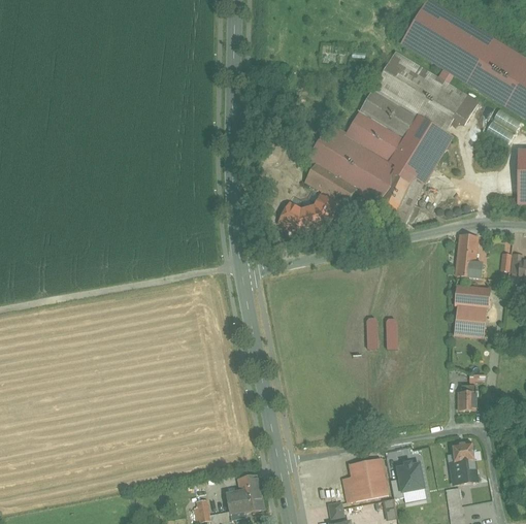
[(525,58),(429,0),(426,0),(399,43),(525,119),(525,58)]
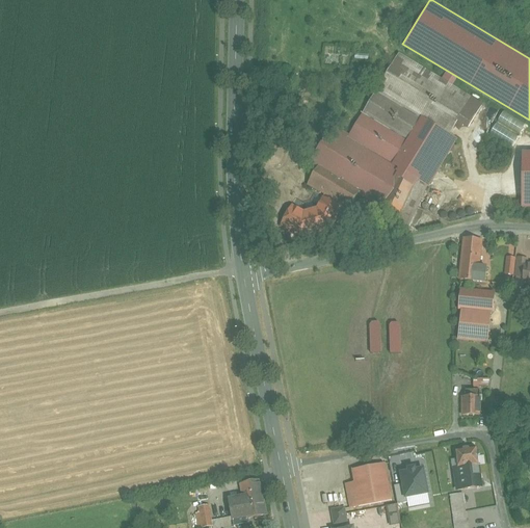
[(348,133),(347,134),(392,161),(392,160),(420,115),(447,131),(469,95),(398,52),(348,133)]
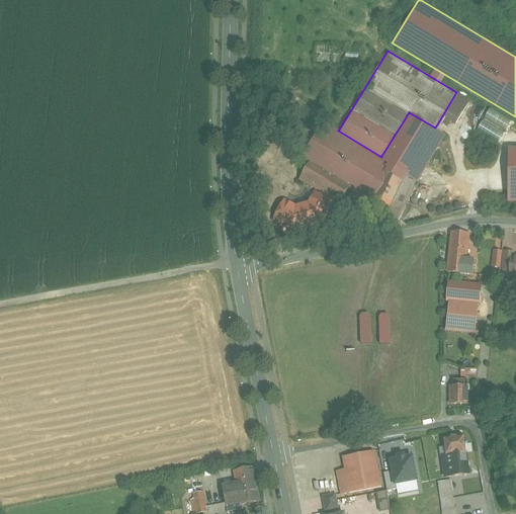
[(500,139),(505,129),(506,130),(512,117),(489,105),(478,127),(500,139)]
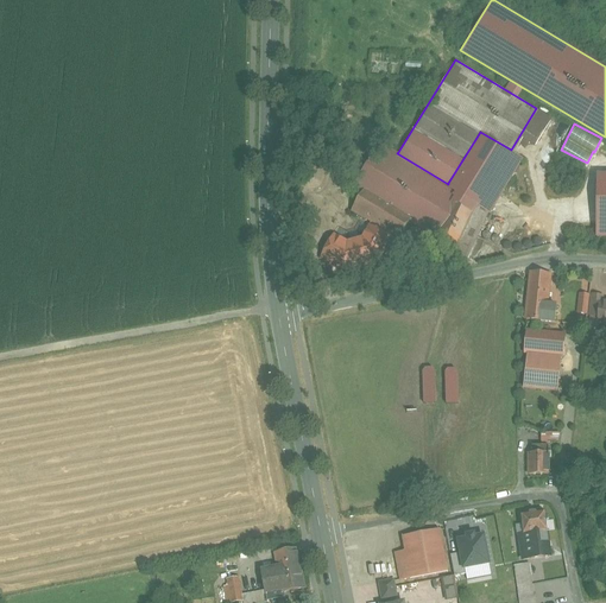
[(511,150),(480,132),(448,183),(479,202),(481,198),(511,150)]
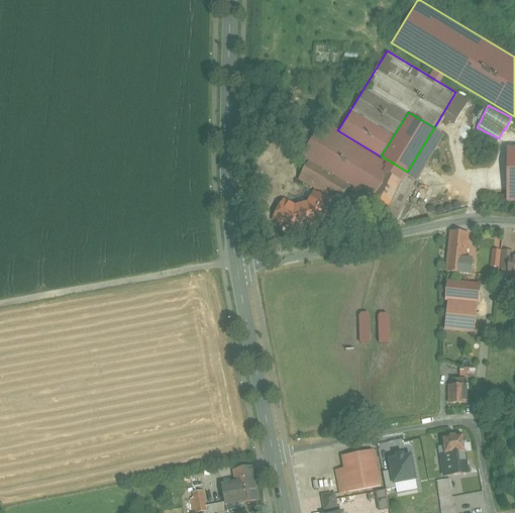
[(412,171),(409,169),(407,172),(381,156),(381,157),(337,130),(337,129),(338,129),(322,119),(301,155),(308,160),(309,158),(335,175),(354,143),(386,163),(386,162),(404,171),(411,174),(412,171)]
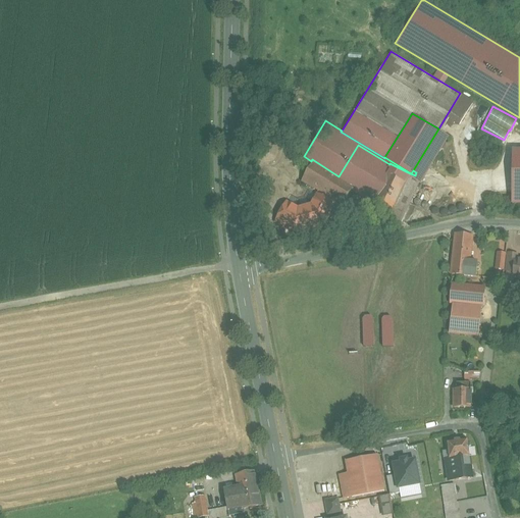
[(519,149),(511,150),(510,203),(519,203),(519,149)]
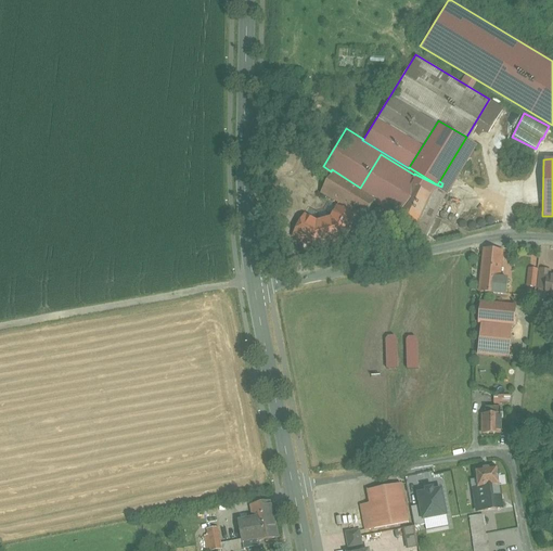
[(360,188),(332,169),(331,171),(320,189),(338,199),(330,215),(316,219),(322,241),(345,234),(359,209),(363,213),(374,196),(360,188)]
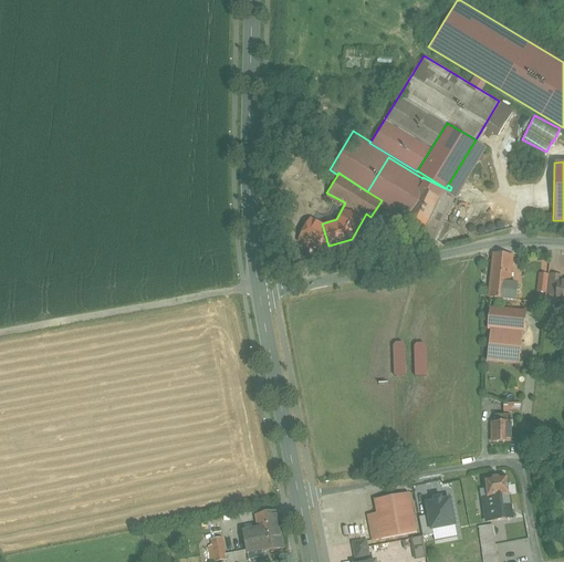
[(442,187),(423,177),(423,178),(400,226),(419,236),(442,187)]
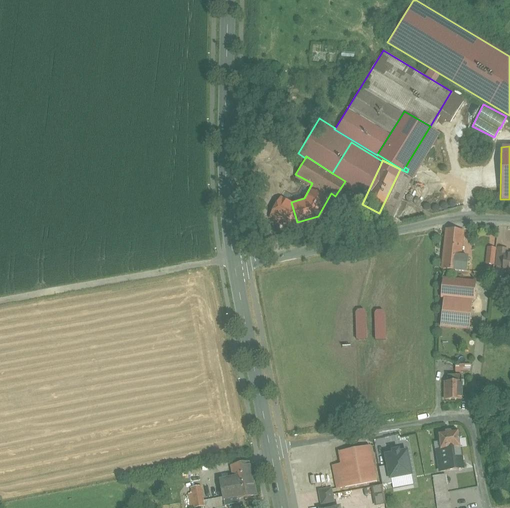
[(400,169),(379,213),(390,218),(411,174),(407,172),(400,169)]
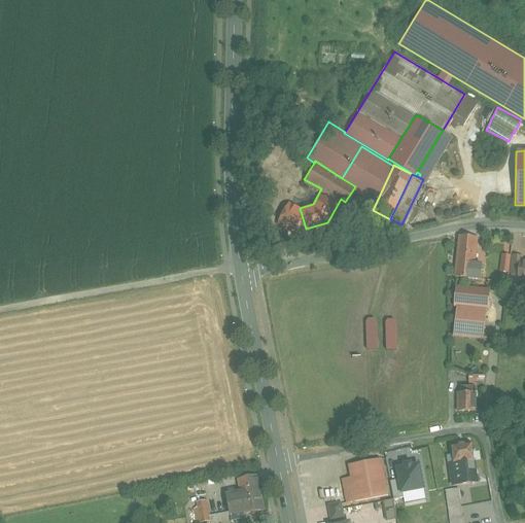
[(476,235),(458,233),(458,235),(457,245),(457,250),(456,259),(456,262),(455,272),(454,272),(454,273),(480,276),(481,262),(474,260),(476,235)]
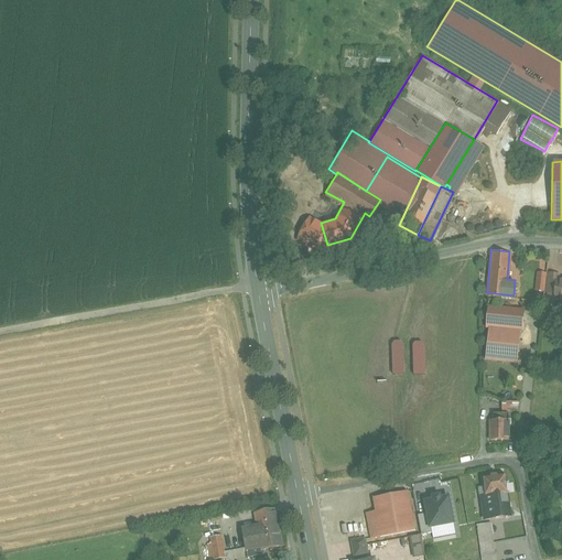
[(546,270),(537,269),(535,287),(543,288),(546,270)]
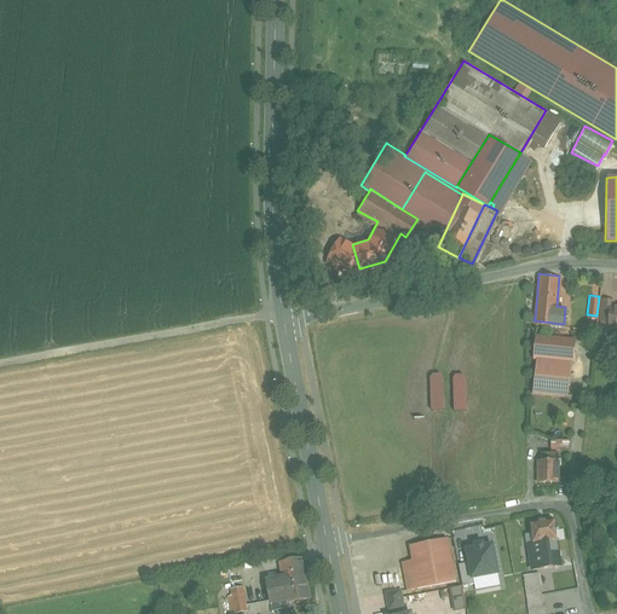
[(612,297),(601,296),(599,318),(609,319),(610,303),(611,303),(612,297)]
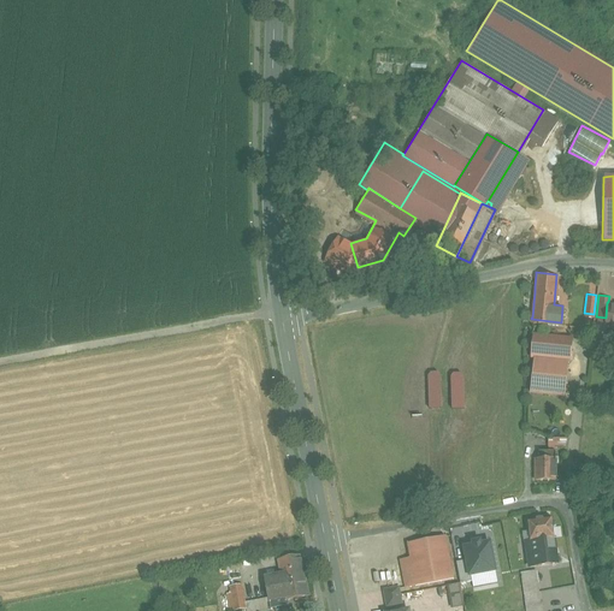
[(572,334),(532,331),(530,354),(567,357),(570,357),(572,334)]
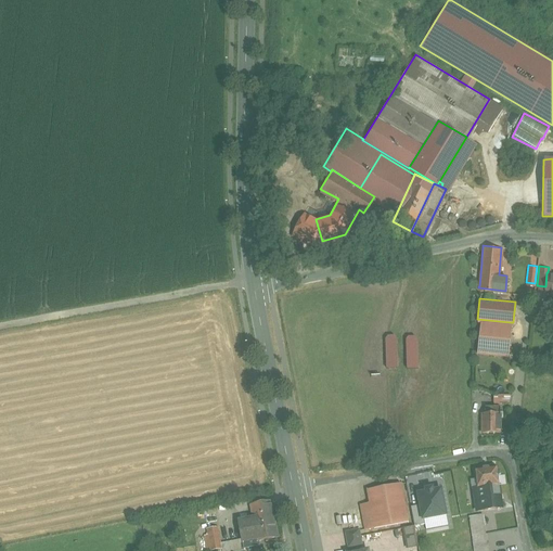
[(511,322),(480,319),(477,350),(508,353),(511,322)]
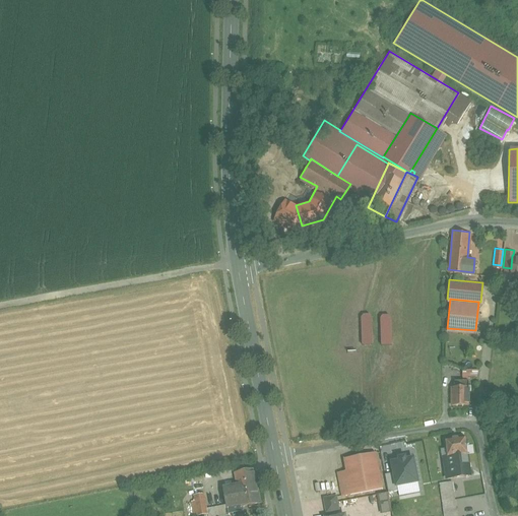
[(467,382),(467,378),(458,378),(458,384),(451,384),(451,402),(467,402),(467,392),(470,391),(470,382),(467,382)]
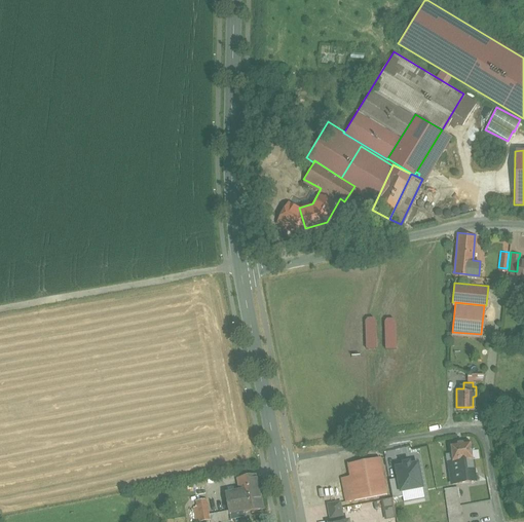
[(462,439),(456,440),(456,441),(449,442),(452,458),(448,459),(451,480),(457,479),(475,477),(470,439),(462,440),(462,439)]
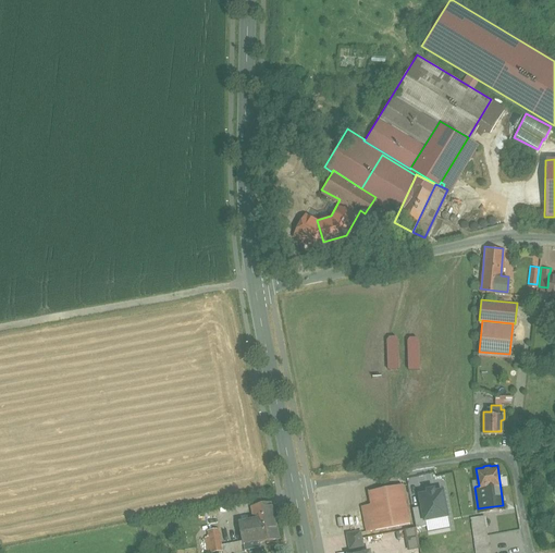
[(402,481),(367,488),(370,501),(360,503),(365,529),(409,520),(402,481)]
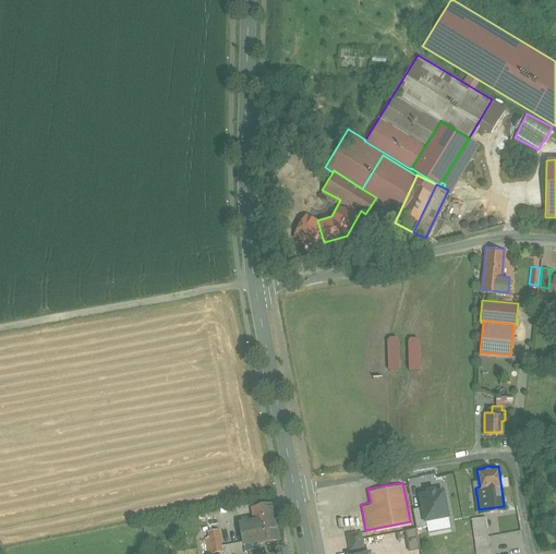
[(448,485),(422,491),(427,519),(454,515),(448,485)]
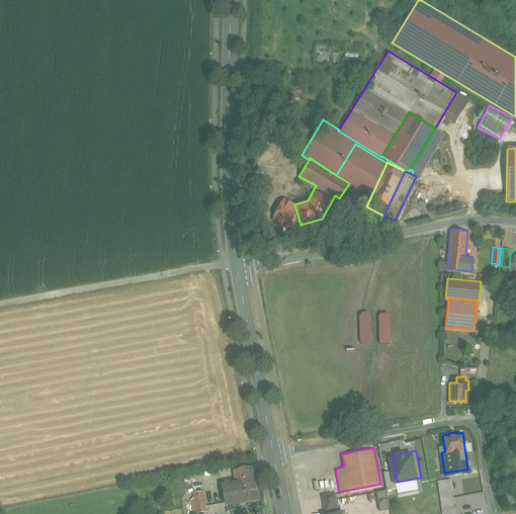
[(233,468),(236,481),(222,484),(225,499),(227,506),(228,506),(228,505),(235,504),(235,506),(241,505),(241,501),(258,497),(252,464),(233,468)]
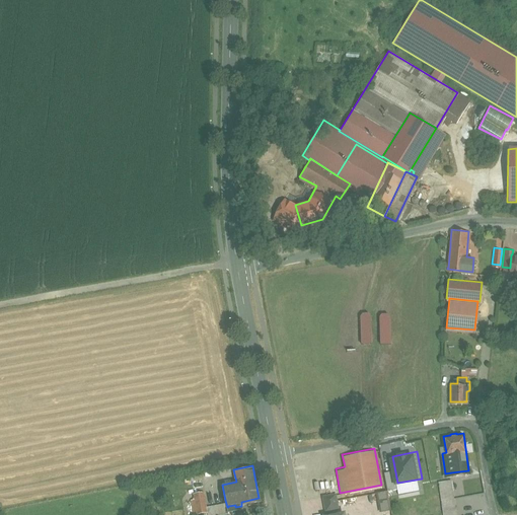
[(455,514),(450,477),(437,480),(442,514),(455,514)]
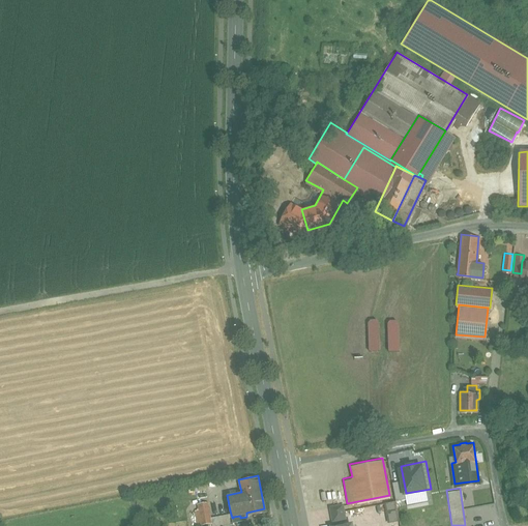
[(207,499),(197,501),(198,507),(194,507),(197,523),(210,520),(209,515),(207,499)]
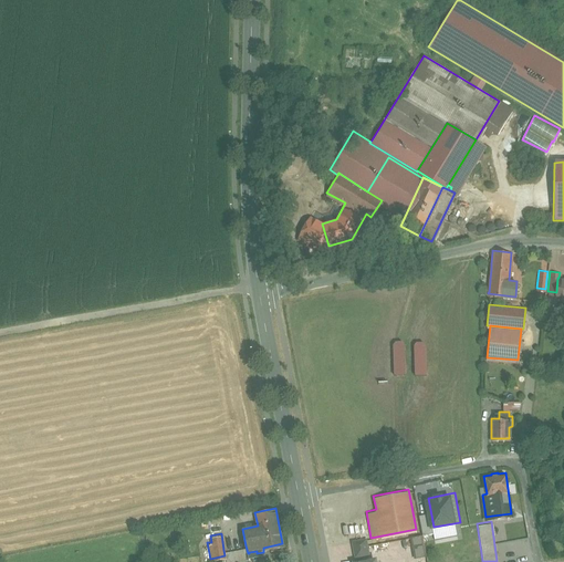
[(365,537),(352,539),(353,547),(366,543),(365,537)]
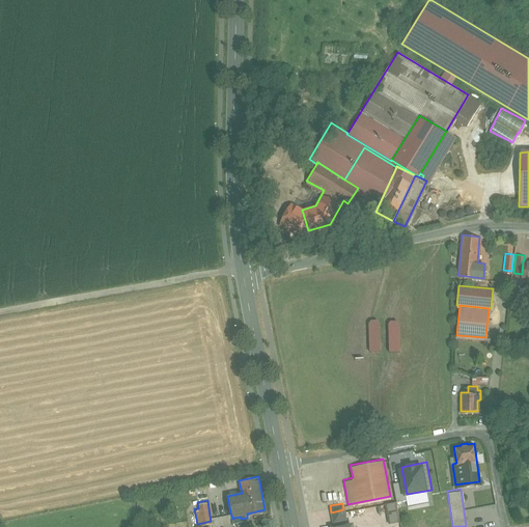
[(343,509),(331,512),(333,520),(345,518),(343,509)]
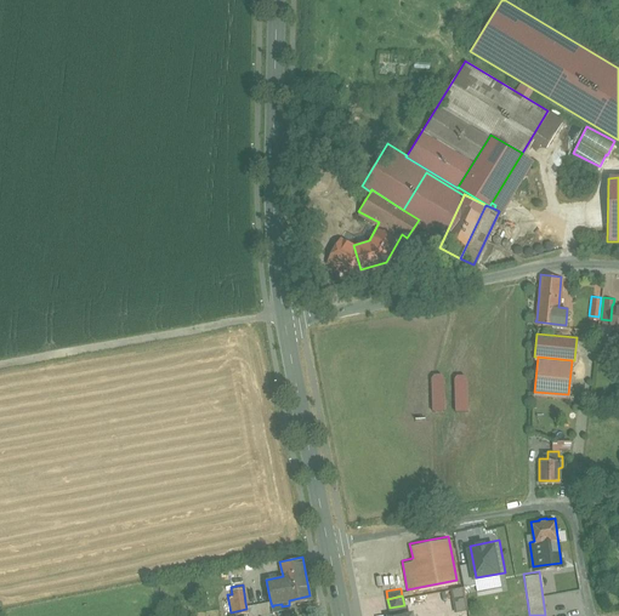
[(270,598),(245,603),(246,609),(248,615),(272,610),(272,606),(270,598)]
